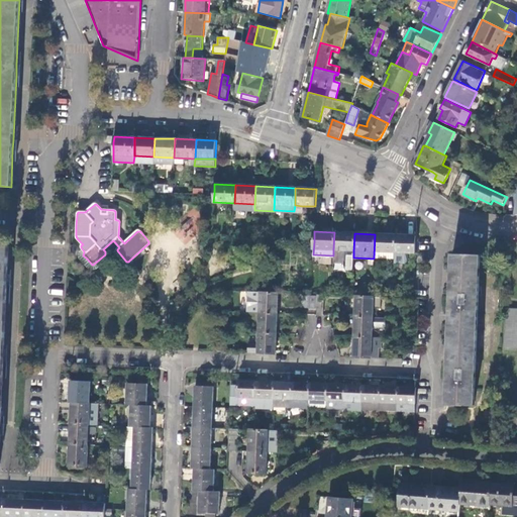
[(394,252),(395,235),(375,234),(374,257),(394,259),(394,252)]
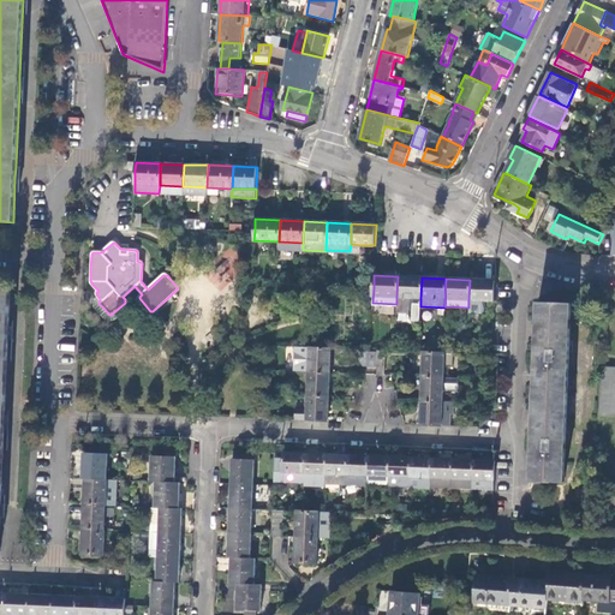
[(494,302),(494,281),(470,280),(469,300),(485,300),(494,302)]
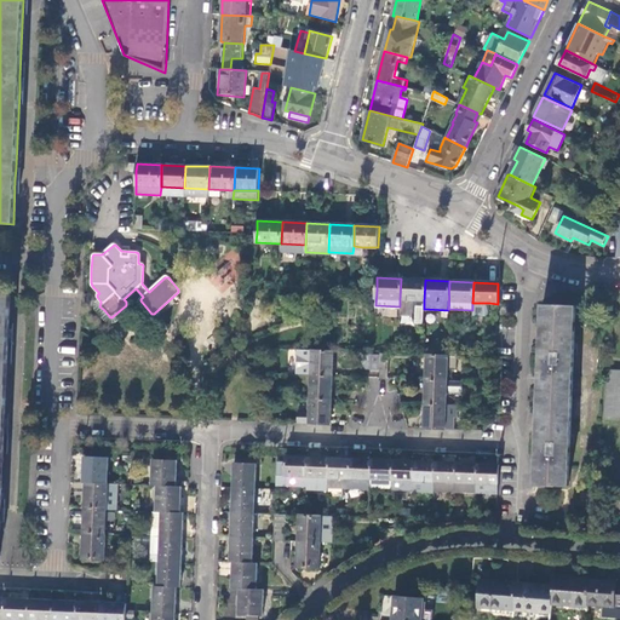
[(415,313),(415,322),(423,323),(424,309),(424,300),(400,299),(400,306),(400,315),(412,316),(413,313),(415,313)]
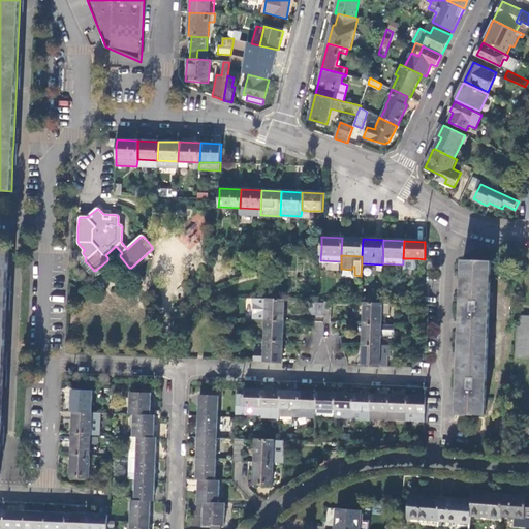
[(417,258),(403,258),(403,265),(403,270),(414,270),(416,268),(417,258)]
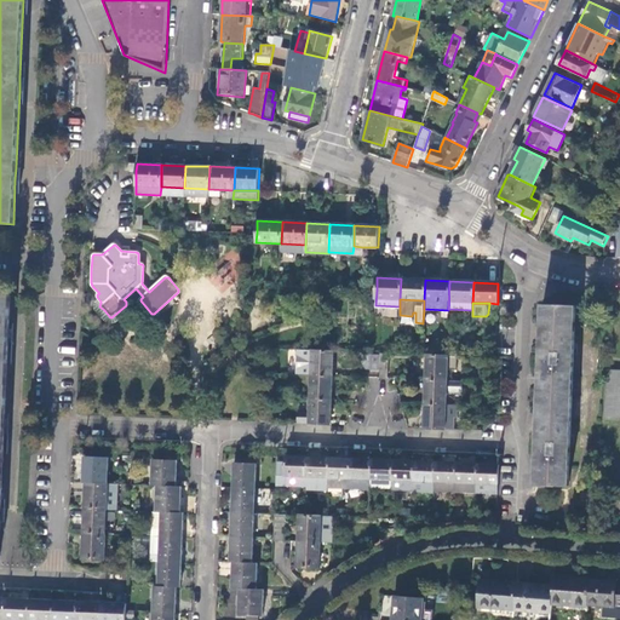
[(537,486),(568,487),(575,306),(543,305),(538,428),(537,486)]
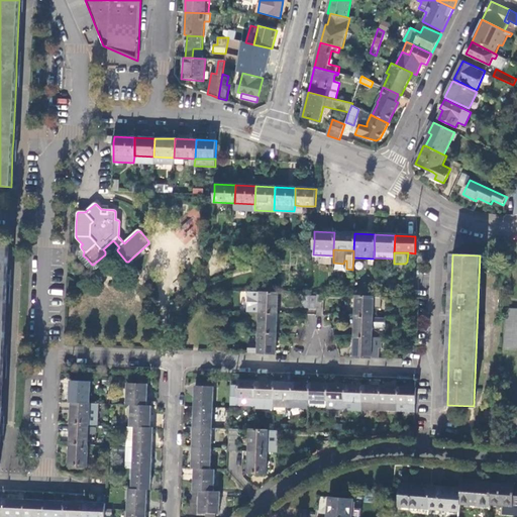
[(277,313),(278,293),(247,292),(247,312),(259,313),(277,313)]
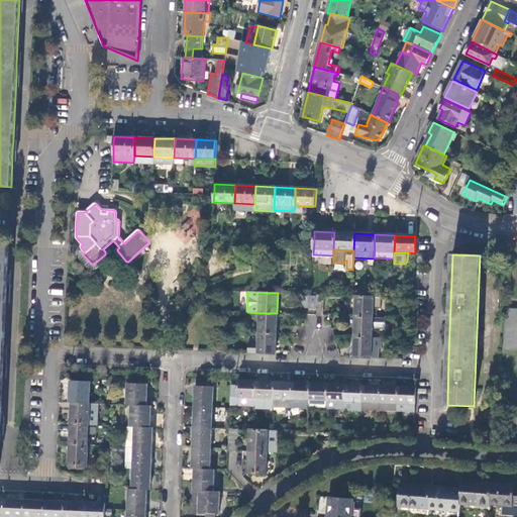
[(302,295),(302,308),(316,308),(316,296),(302,295)]
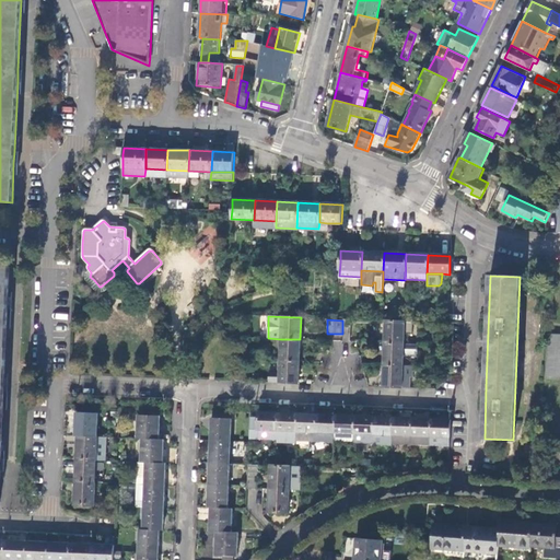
[(413,322),(386,321),(385,342),(404,343),(404,334),(412,335),(413,322)]
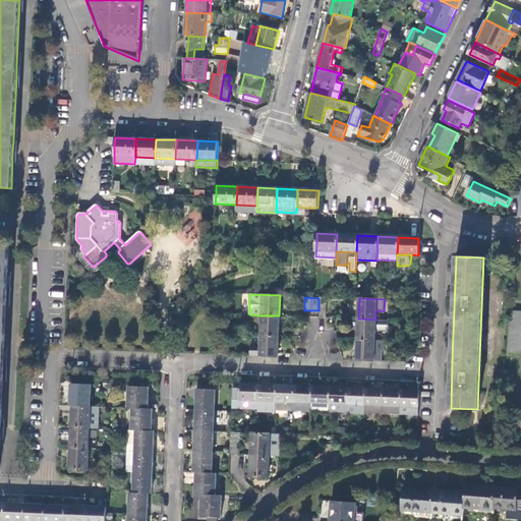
[(520,311),(510,311),(508,351),(520,352),(520,350),(520,311)]
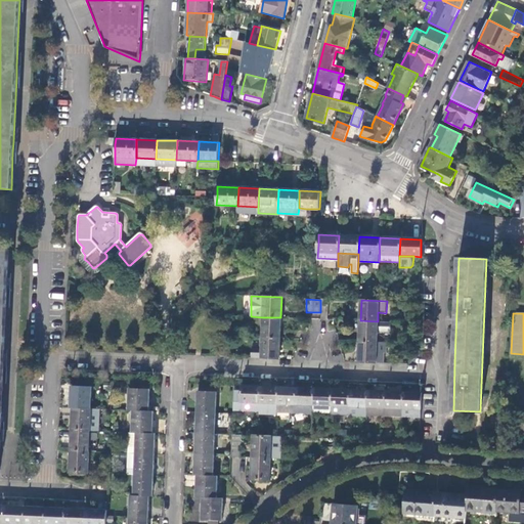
[(262,317),(262,338),(280,339),(280,317),(262,317)]
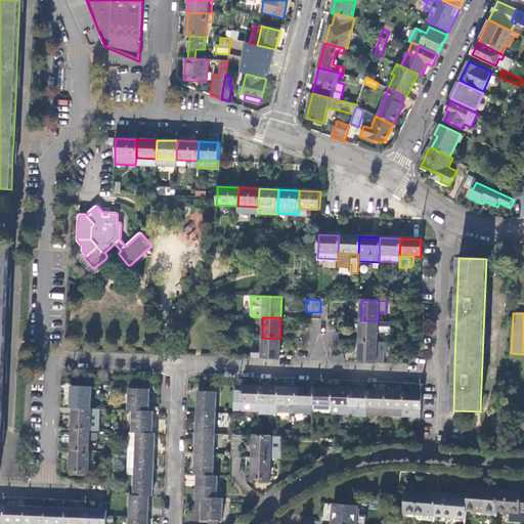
[(360,320),(359,342),(377,342),(378,321),(360,320)]
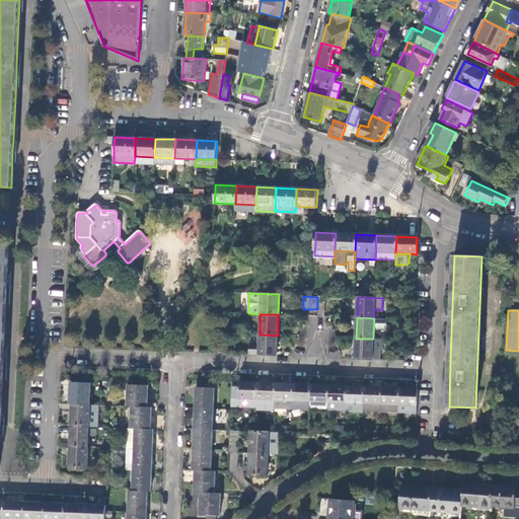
[(248,354),(277,355),(278,336),(260,335),(258,345),(248,345),(248,354)]
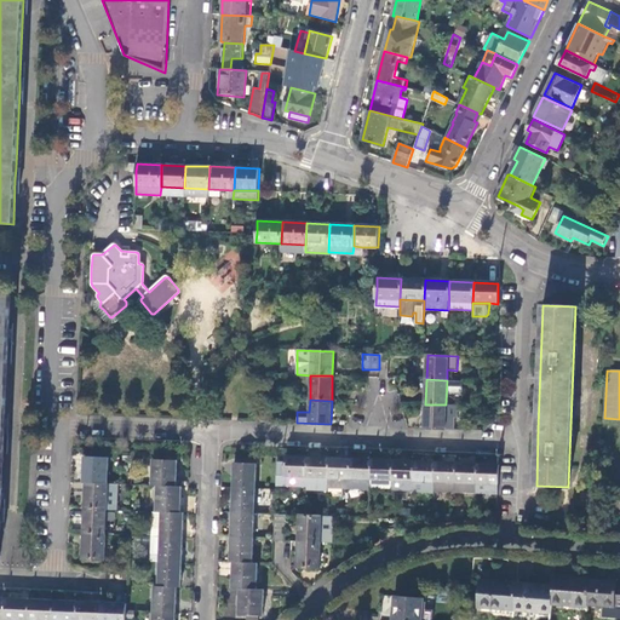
[(425,405),(424,429),(454,430),(454,419),(457,419),(458,406),(446,405),(425,405)]
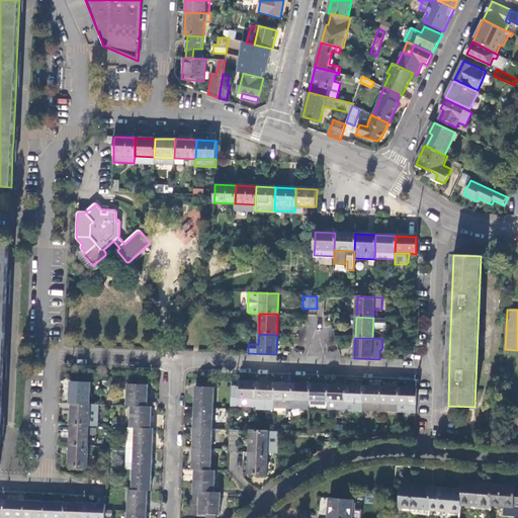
[(71,381),(70,404),(73,404),(90,404),(91,382),(71,381)]
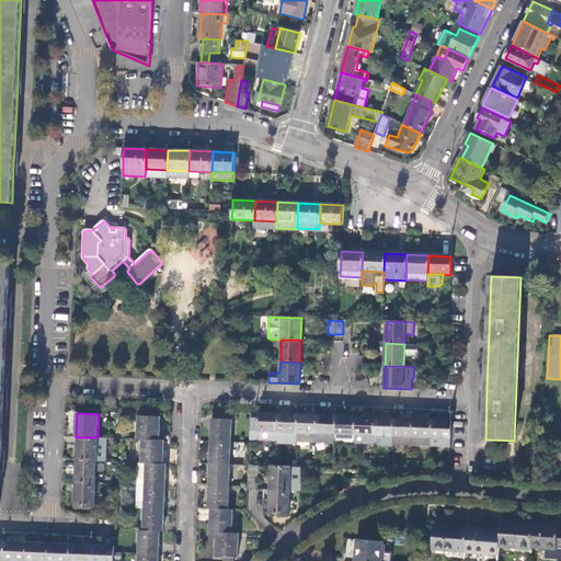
[(277,432),(278,414),(259,413),(259,431),(277,432)]
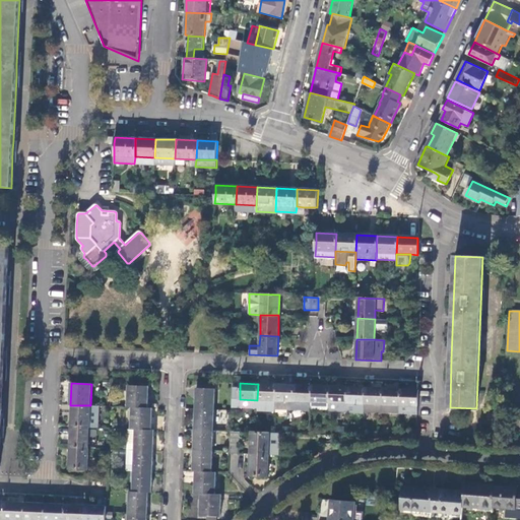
[(275,400),(276,384),(258,384),(257,400),(275,400)]
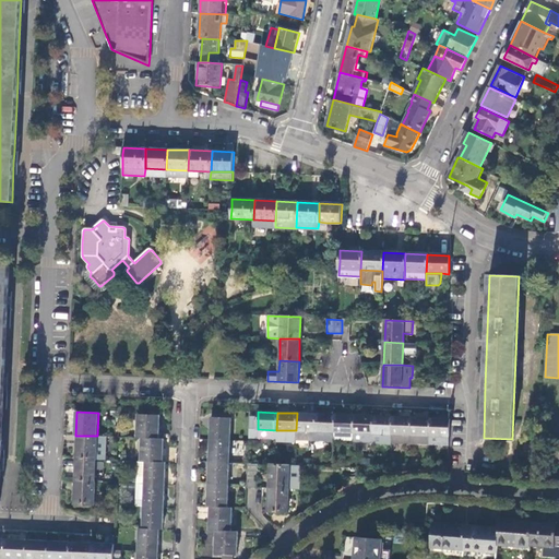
[(316,414),(297,413),(296,430),(296,440),(314,441),(314,431),(316,414)]
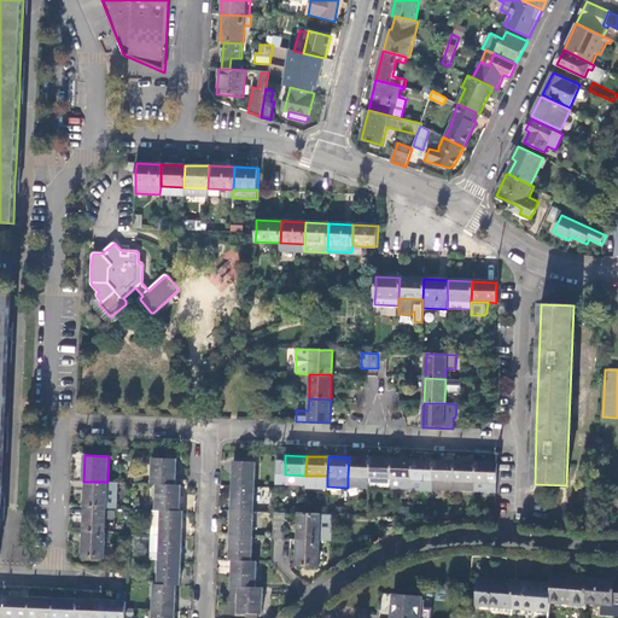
[(152,458),(151,484),(155,484),(175,484),(175,459),(152,458)]
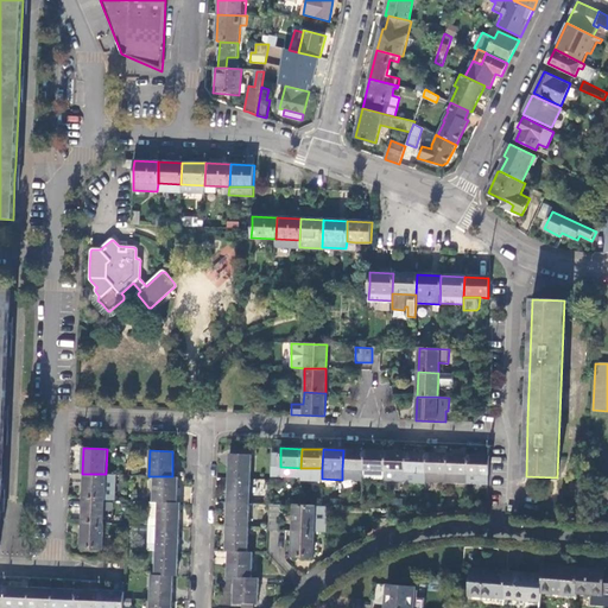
[(365,451),(343,450),(342,469),(363,470),(365,451)]
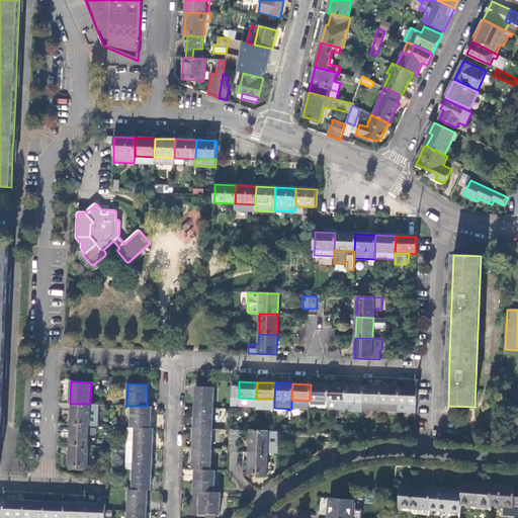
[(328,384),(311,384),(310,401),(328,401),(328,384)]
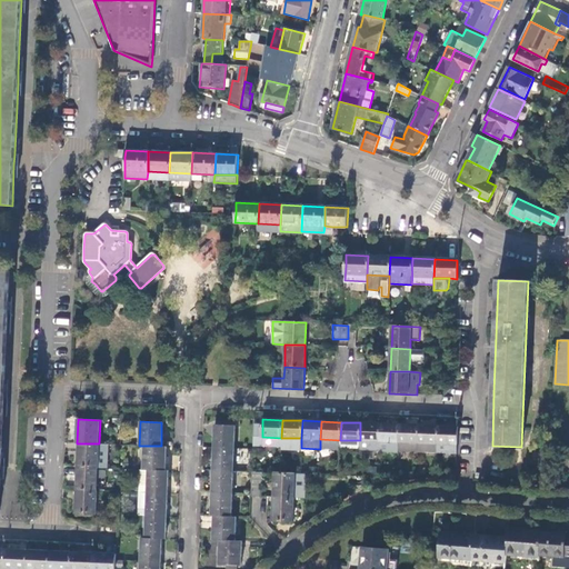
[(380,423),(360,422),(360,440),(359,449),(379,450),(379,441),(380,423)]
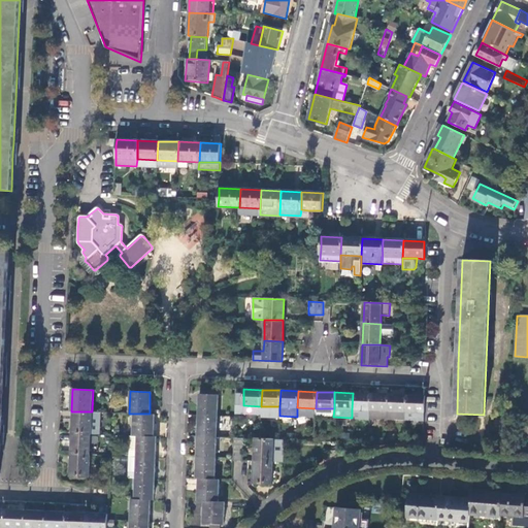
[(371,394),(353,393),(352,409),(370,410),(371,394)]
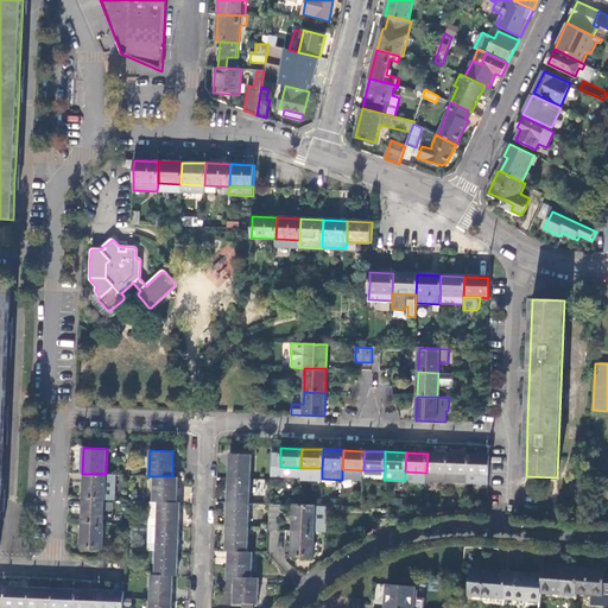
[(228,454),(227,479),(249,480),(251,455),(228,454)]
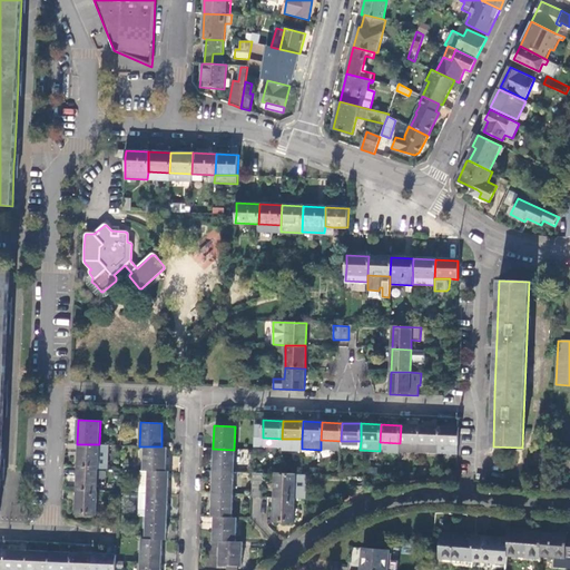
[(420,426),(401,425),(400,443),(399,451),(419,452),(420,426)]
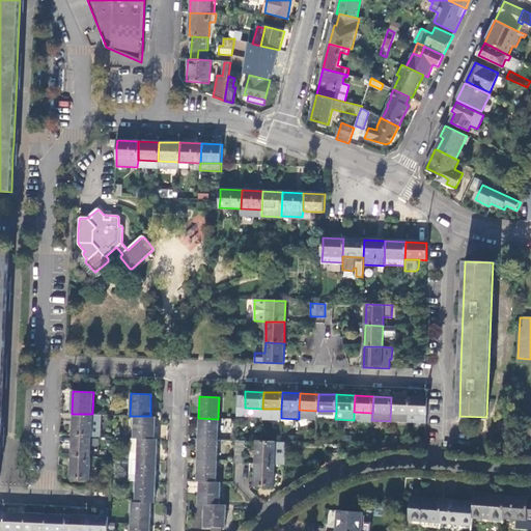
[(409,397),(391,397),(390,421),(408,421),(409,397)]
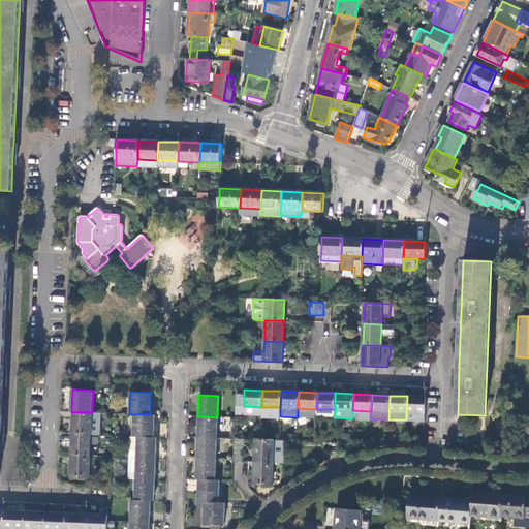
[(425,397),(407,396),(406,419),(416,421),(416,413),(425,413),(425,397)]
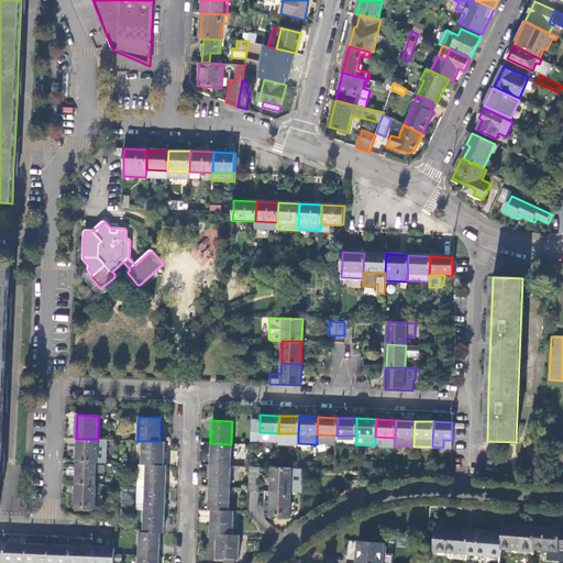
[(98,462),(98,439),(79,439),(78,462),(98,462)]
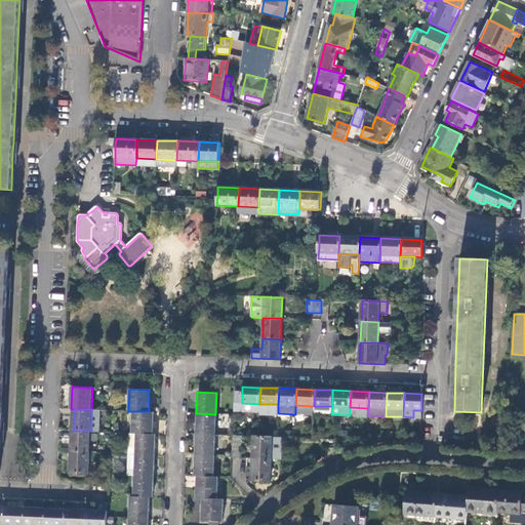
[(99,421),(99,410),(91,409),(91,431),(97,431),(97,421),(99,421)]
